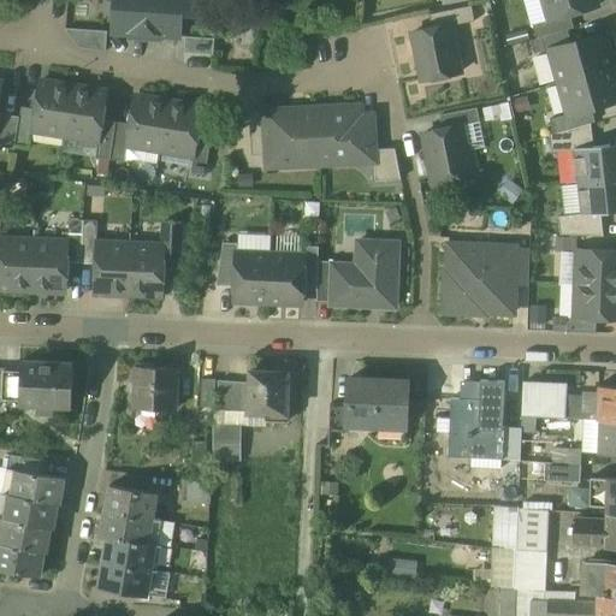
[(148,0),(114,0),(113,34),(147,36),(148,0)]
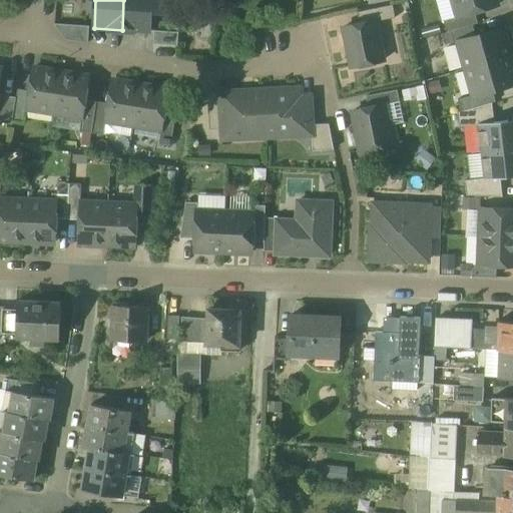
[(151,0),(123,0),(122,30),(150,32),(151,0)]
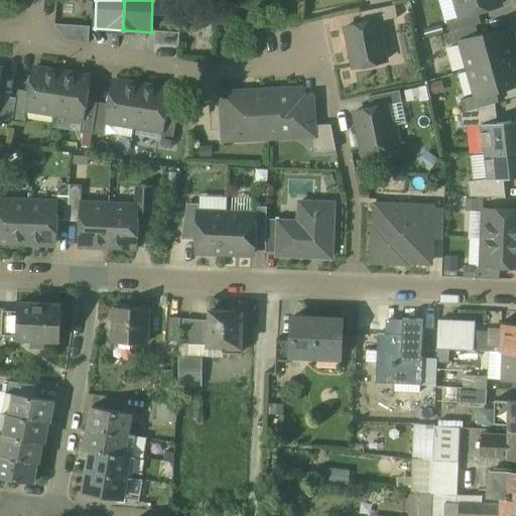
[(498,0),(455,0),(461,17),(478,12),(500,6),(498,0)]
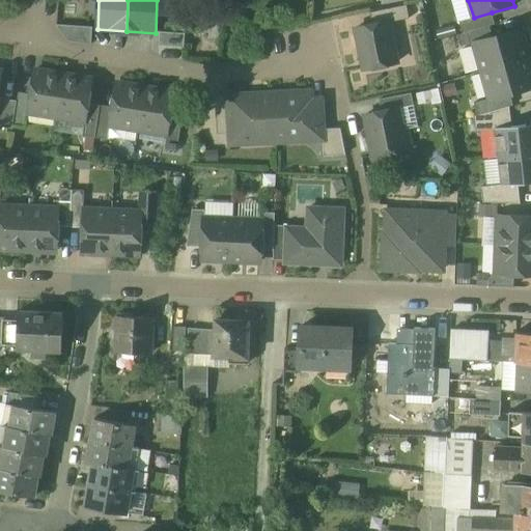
[(407,5),(369,12),(372,25),(389,22),(389,23),(409,19),(407,5)]
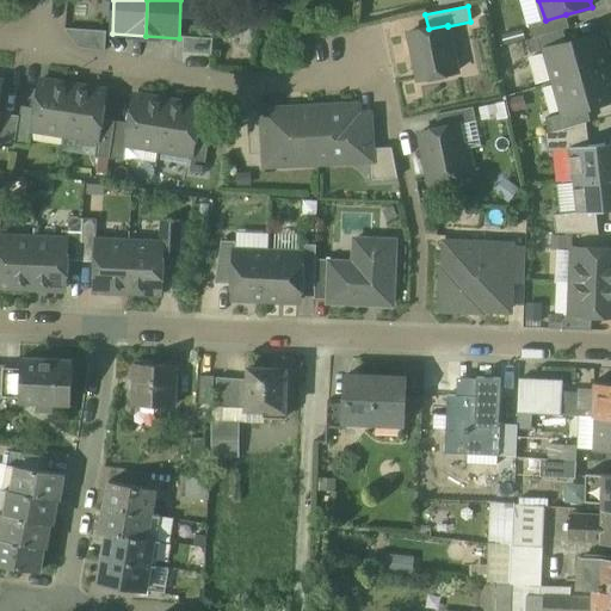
[(545,20),(529,25),(532,39),(563,30),(569,29),(566,14),(545,20)]
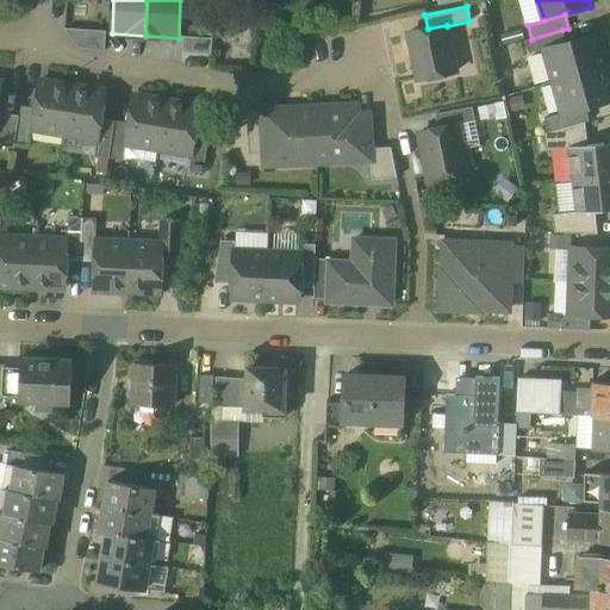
[(428,29),(409,32),(418,80),(456,72),(447,26),(447,25),(428,29)]
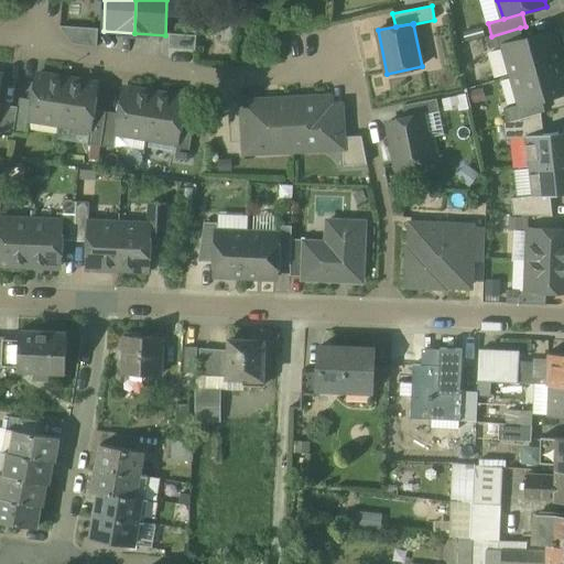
[(98,29),(61,26),(73,44),(97,47),(98,29)]
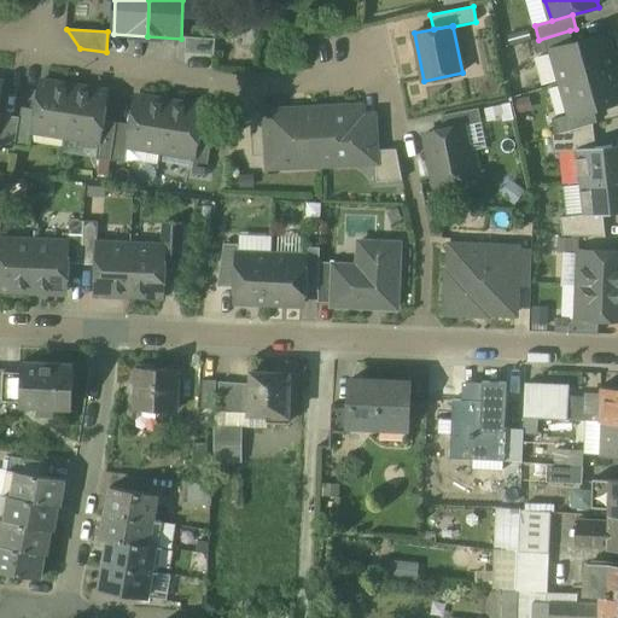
[(538,40),(532,41),(536,54),(552,51),(573,45),(570,30),(538,40)]
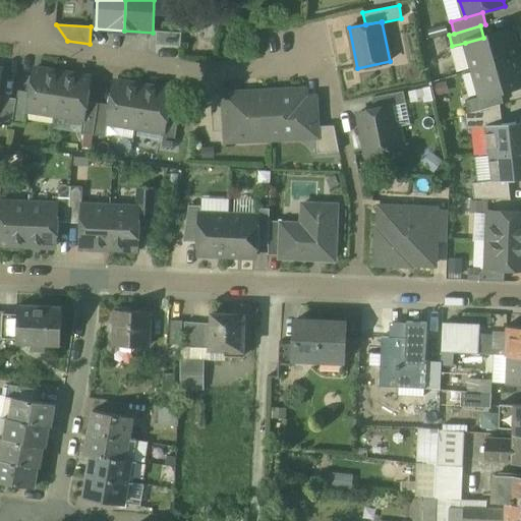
[(483,38),(465,43),(472,70),(517,57),(514,48),(516,47),(511,30),(483,38)]
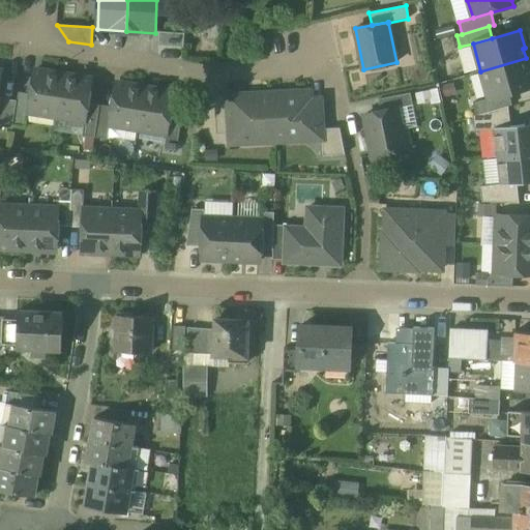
[(184,33),(159,32),(158,46),(183,48),(184,33)]
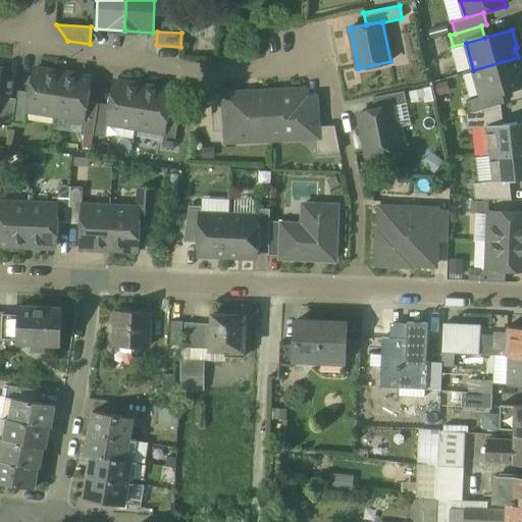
[(518,57),(473,70),(481,97),(481,98),(502,92),(521,86),(521,66),(521,67),(518,57)]
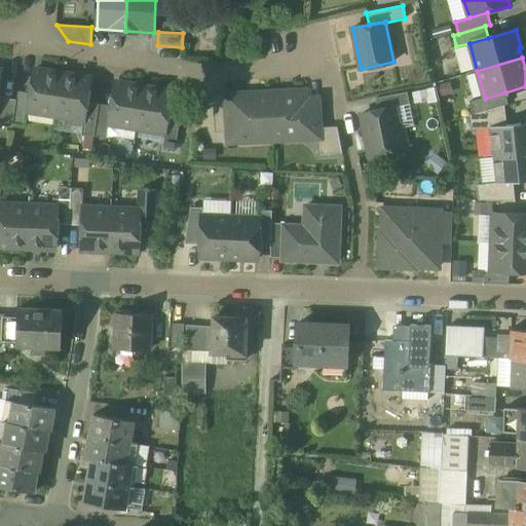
[(63,74),(34,70),(30,94),(28,112),(55,116),(63,74)]
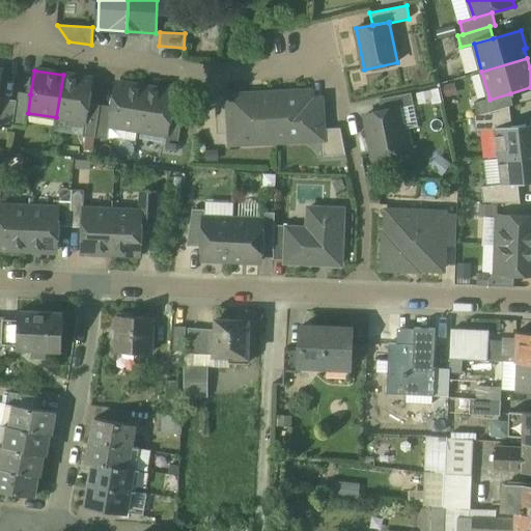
[(91,80),(63,75),(56,117),(85,121),(88,104),(91,80)]
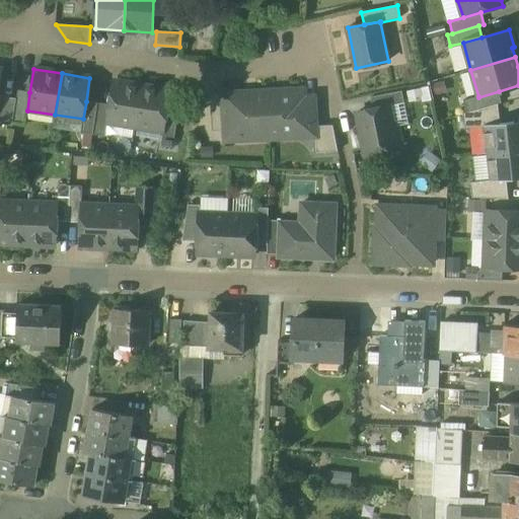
[(142,86),(114,82),(109,105),(107,123),(135,127),(142,86)]
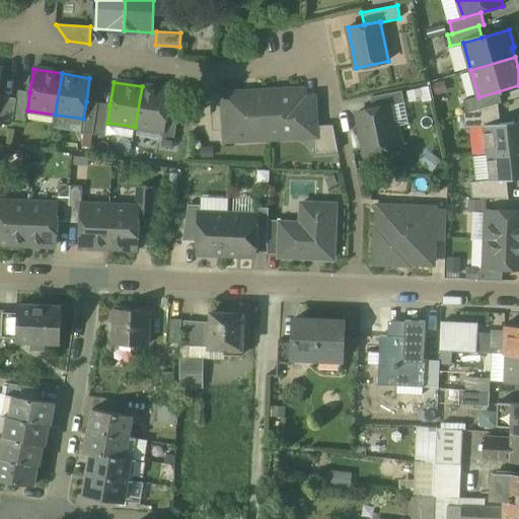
[(169,90),(142,86),(135,127),(163,132),(166,114),(169,90)]
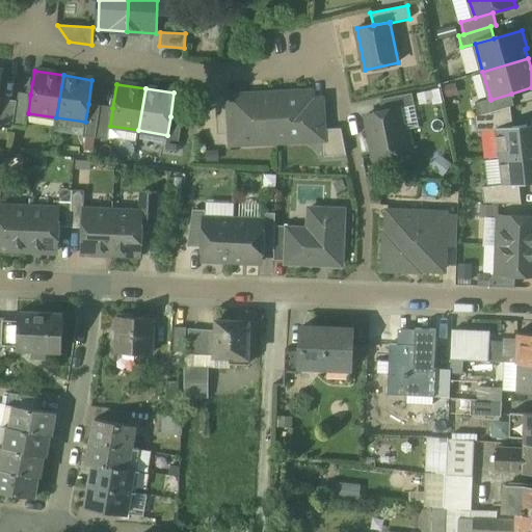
[(312,91),(293,92),(293,97),(284,97),(284,92),(274,94),(277,143),(299,141),(299,132),(323,130),(324,130),(322,99),(313,100),(312,91)]
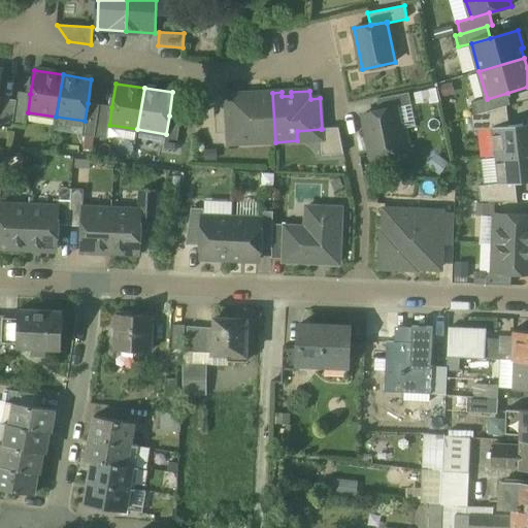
[(30,94),(19,92),(17,100),(12,125),(25,127),(28,112),(30,94)]
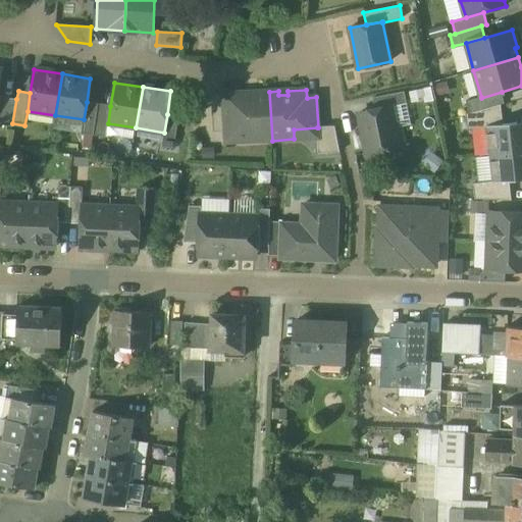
[(257,97),(248,97),(248,93),(223,94),(223,95),(225,132),(225,133),(249,132),(250,142),(272,141),(269,92),(257,92),(257,97)]
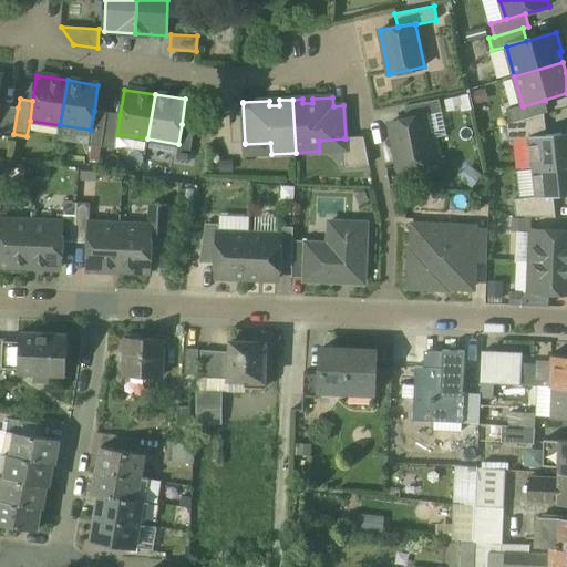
[(439,100),(404,106),(408,120),(425,116),(442,113),(439,100)]
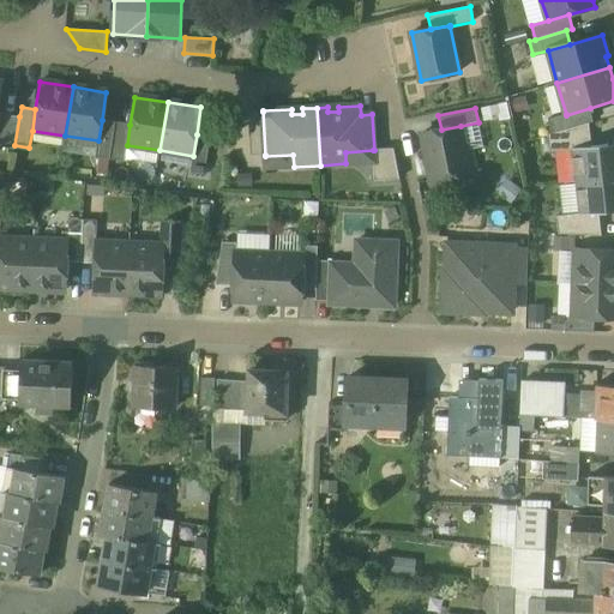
[(590,108),(566,115),(566,114),(548,120),(552,134),(589,124),(594,122),(590,108)]
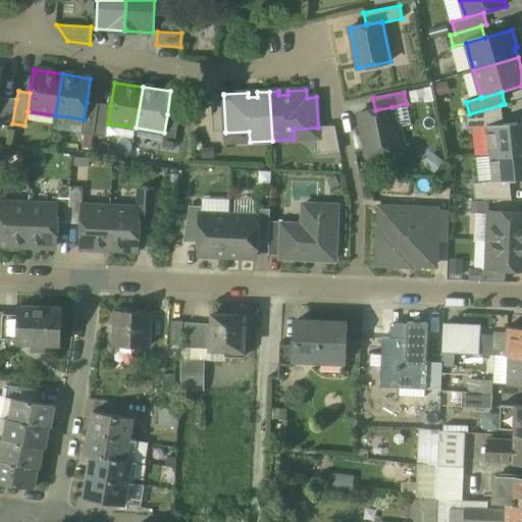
[(223,95),(211,96),(213,133),(225,132),(223,95)]
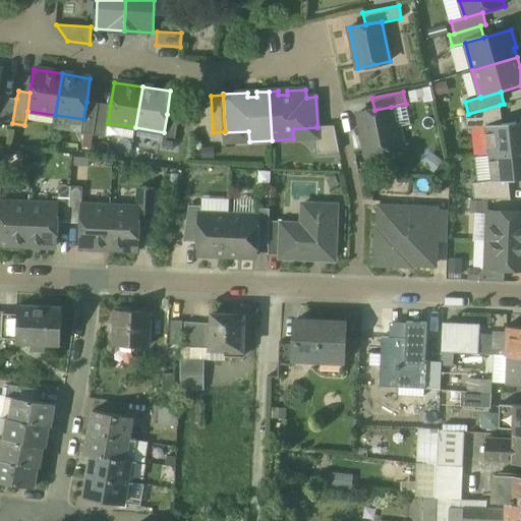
[(16,99),(5,97),(1,121),(12,123),(16,99)]
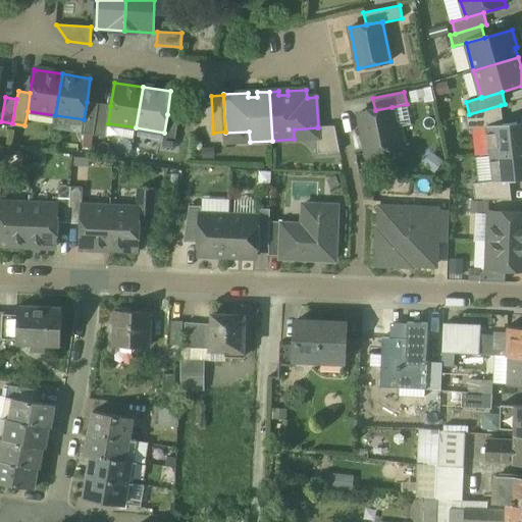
[(98,104),(87,102),(84,119),(82,135),(93,136),(98,104)]
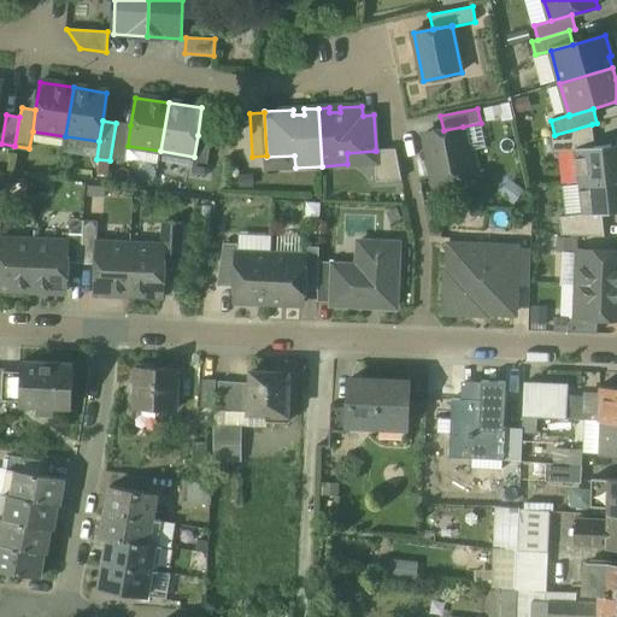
[(130,125),(116,123),(110,160),(124,163),(128,146),(130,125)]
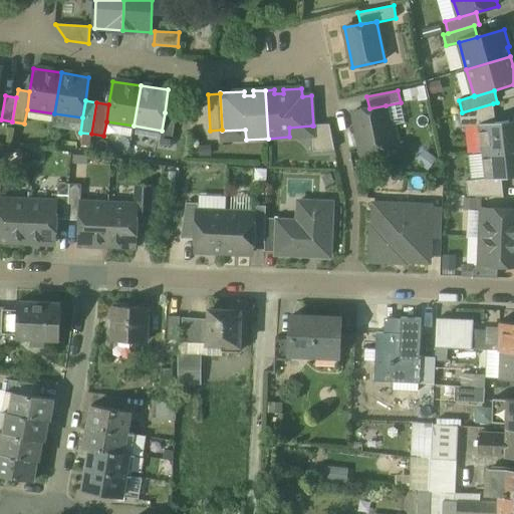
[(462,112),(459,113),(460,127),(478,125),(478,124),(495,122),(493,103),(462,112)]
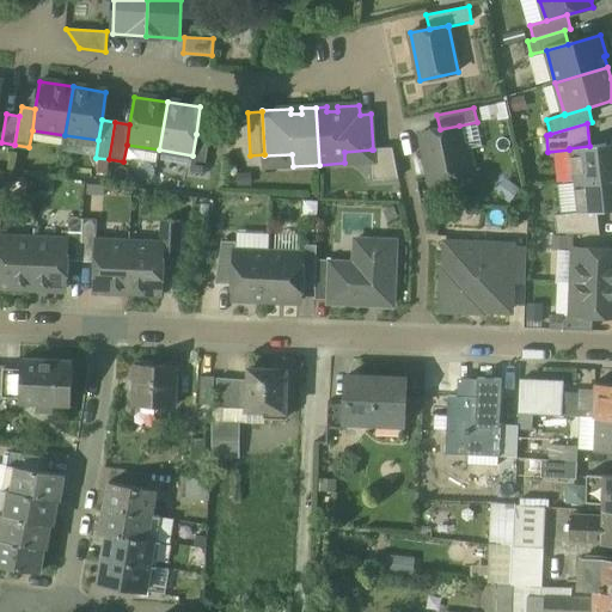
[(440,129),(421,133),(430,181),(473,171),(469,148),(463,145),(459,126),(440,129)]
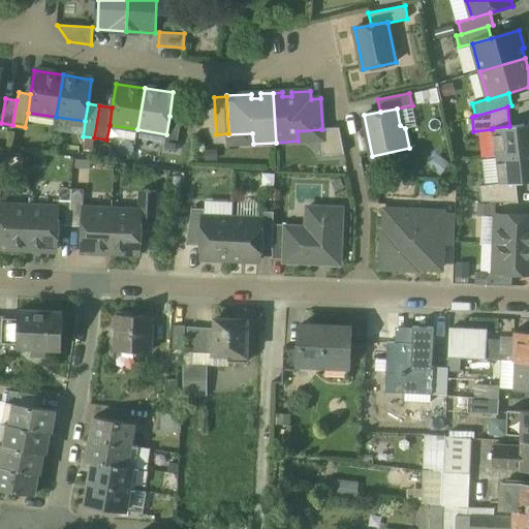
[(181,118),(169,116),(166,134),(164,149),(176,151),(181,118)]
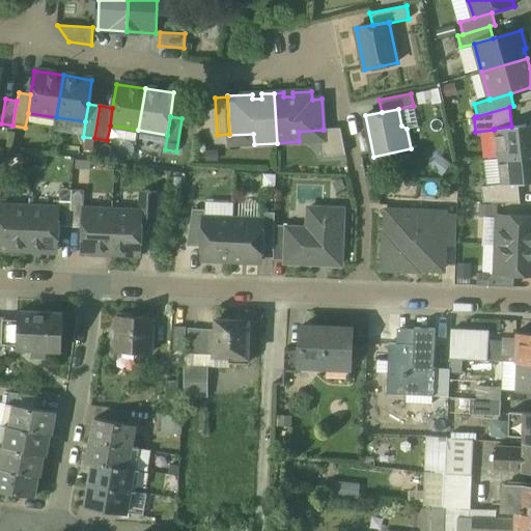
[(530,123),(511,127),(494,129),(494,130),(497,158),(530,154),(530,123)]
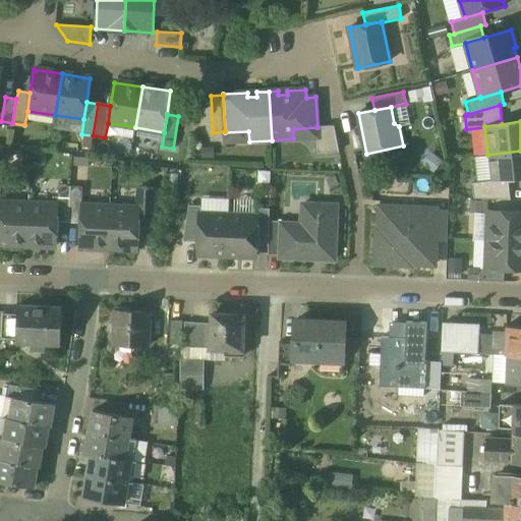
[(334,126),(317,127),(316,127),(317,154),(339,152),(334,126)]
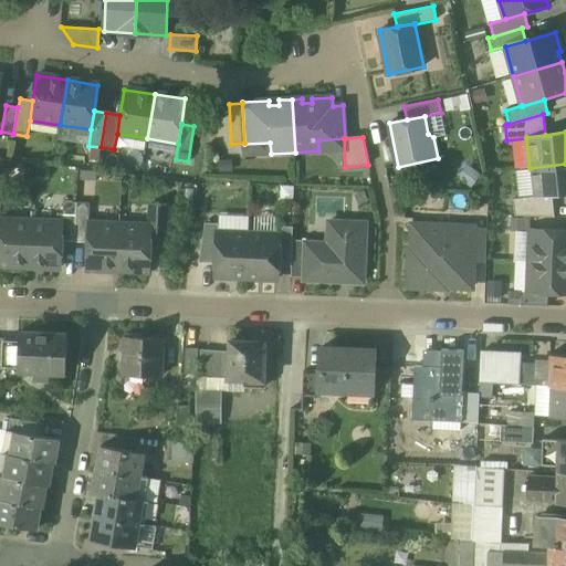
[(565,164),(530,168),(533,197),(534,199),(552,197),(565,195),(565,164)]
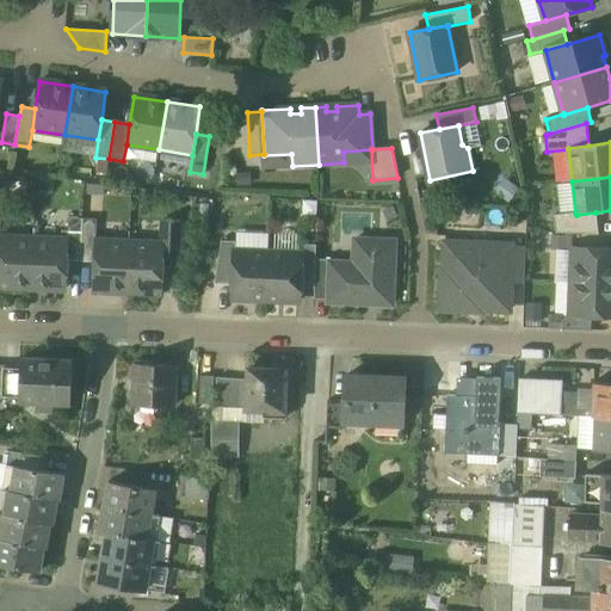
[(596,213),(576,215),(575,213),(554,215),(556,233),(598,235),(599,235),(596,213)]
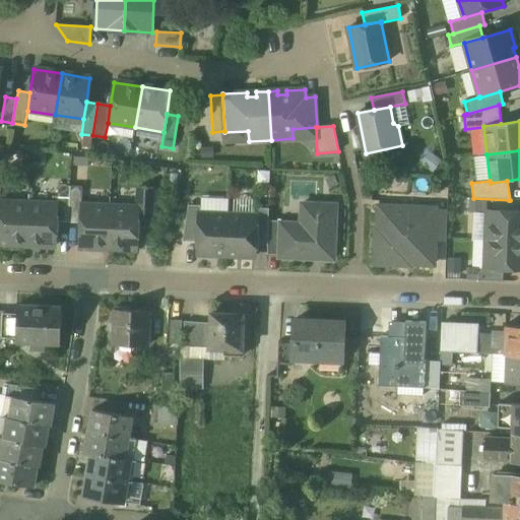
[(71,186),(58,185),(57,204),(57,221),(69,222),(71,186)]
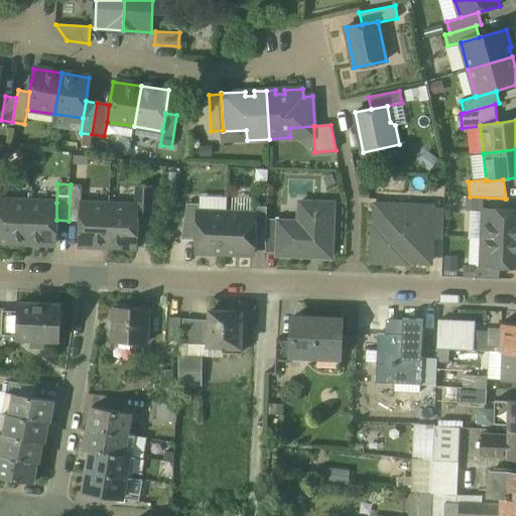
[(82,185),(71,184),(69,221),(81,221),(82,204),(82,185)]
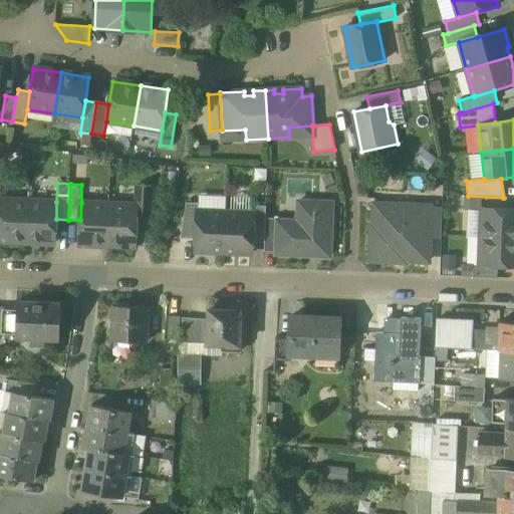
[(155,188),(137,187),(136,206),(137,206),(137,223),(151,224),(152,200),(155,200),(155,188)]
